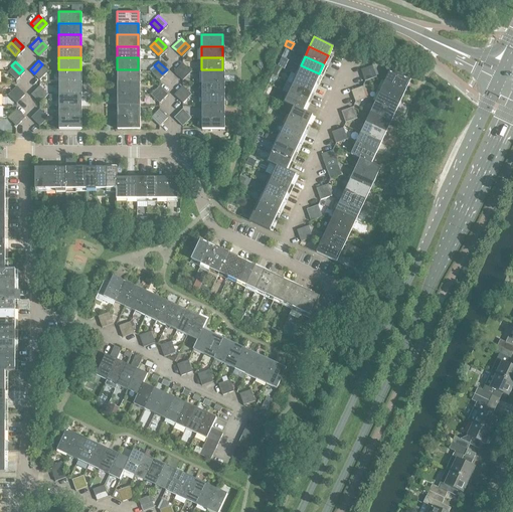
[(177,73),(185,65),(181,61),(172,69),(177,73)]
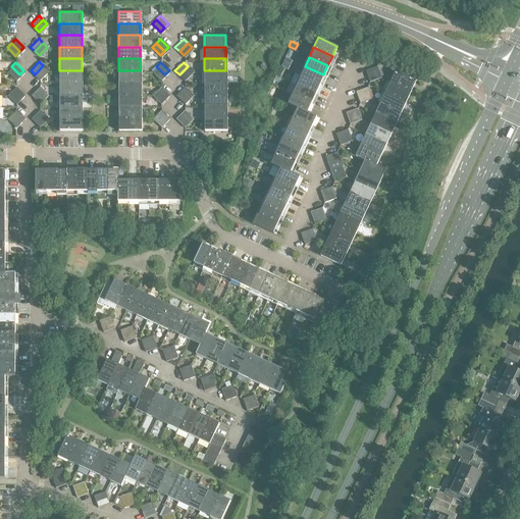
[(377,69),(375,64),(365,68),(367,73),(377,69)]
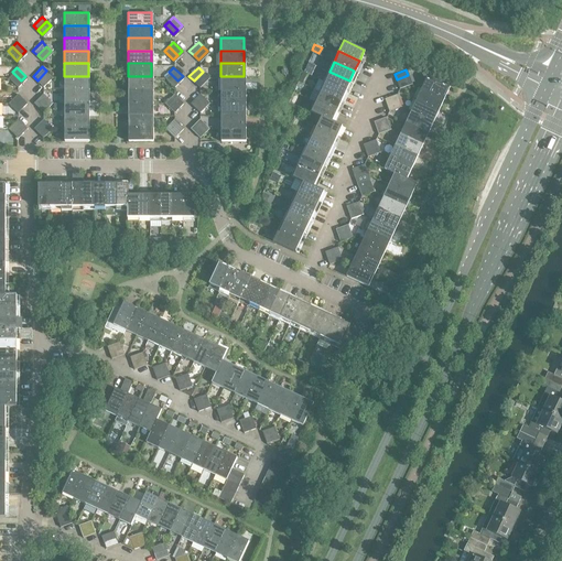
[(51,76),(46,71),(38,81),(42,85),(51,76)]
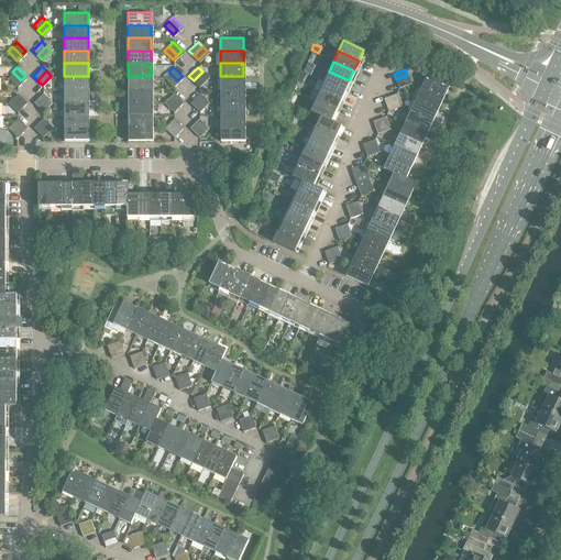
[(21,80),(12,72),(8,76),(17,85),(21,80)]
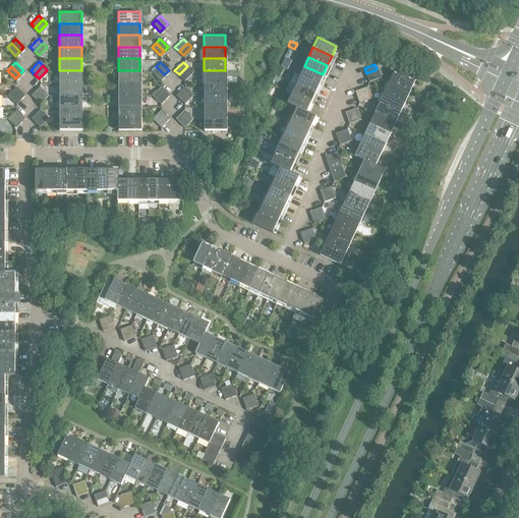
[(164,74),(156,66),(152,70),(160,78),(164,74)]
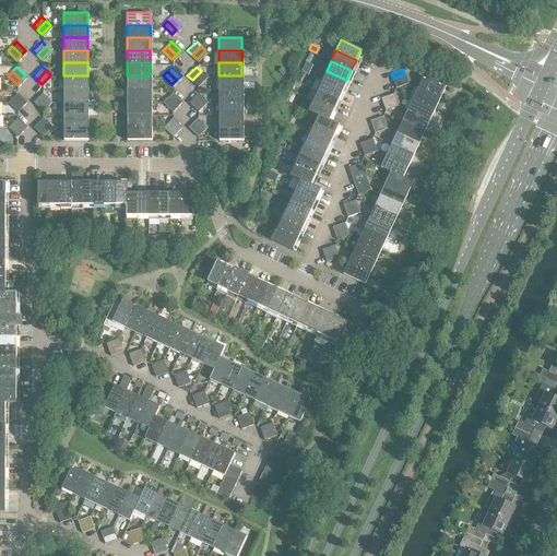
[(205,75),(201,71),(192,80),(197,84),(205,75)]
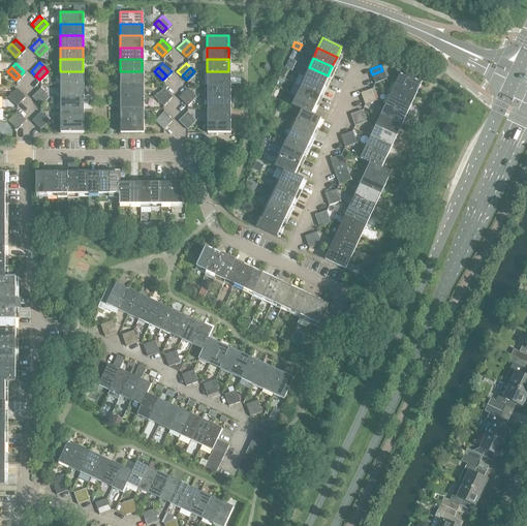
[(309,67),(304,76),(323,86),(328,75),(309,67)]
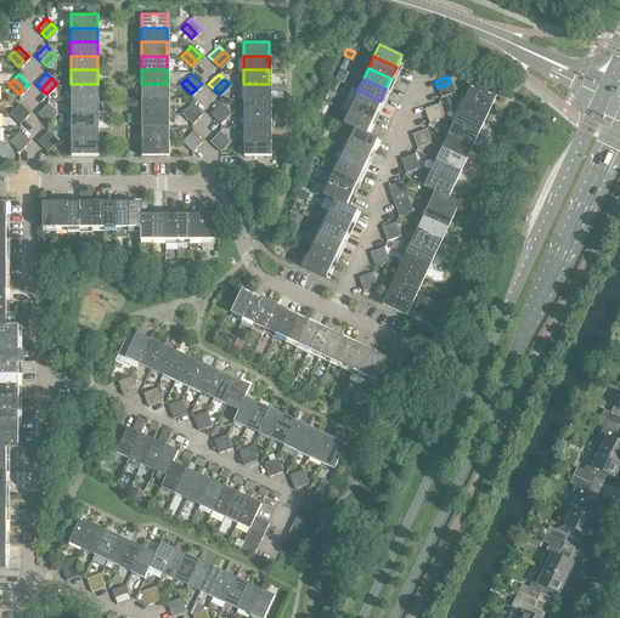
[(452,90),(450,83),(438,88),(440,95),(452,90)]
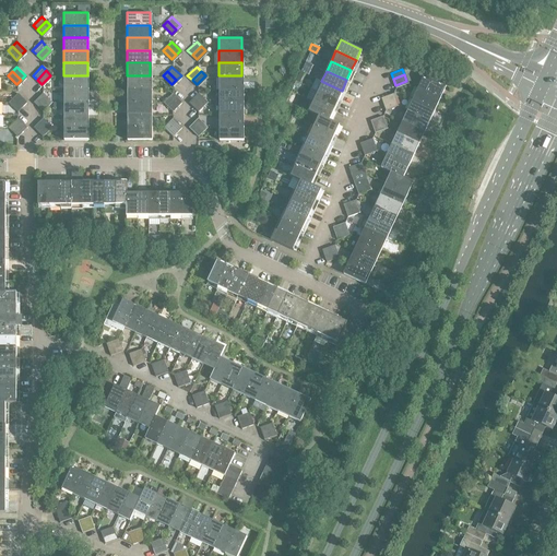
[(423,74),(417,85),(439,95),(445,84),(423,74)]
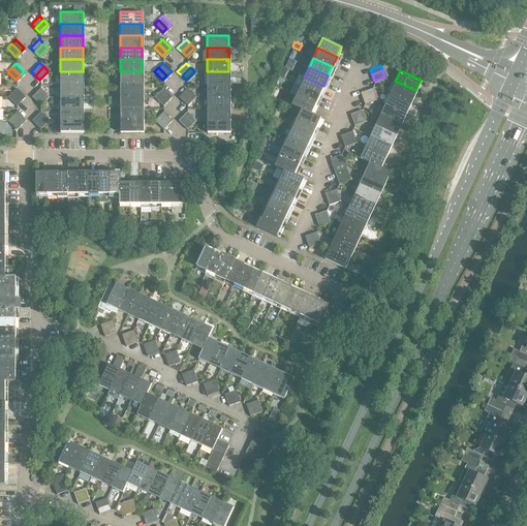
[(83,83),(83,71),(60,71),(60,83),(83,83)]
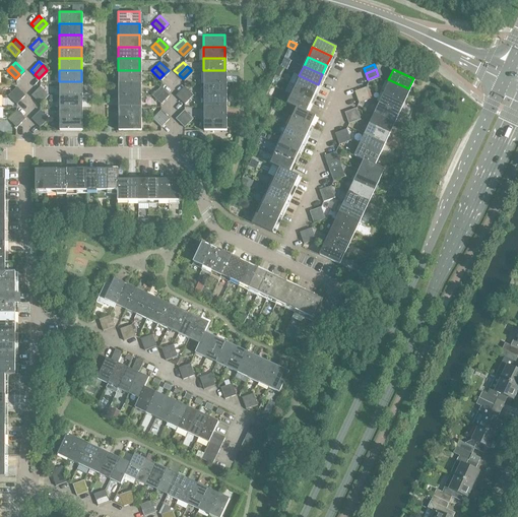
[(139,81),(139,70),(118,70),(118,81),(139,81)]
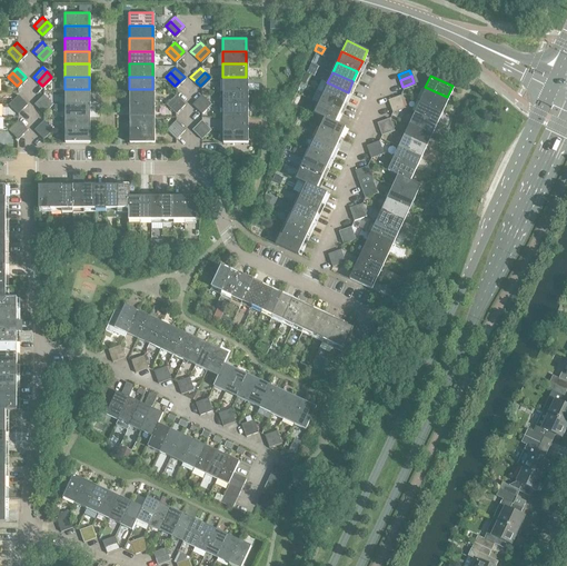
[(246,89),(246,77),(222,77),(222,90),(246,89)]
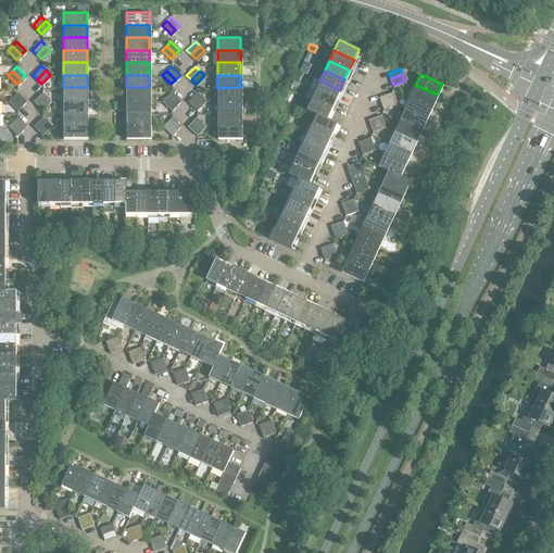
[(319,80),(315,90),(336,100),(340,90),(319,80)]
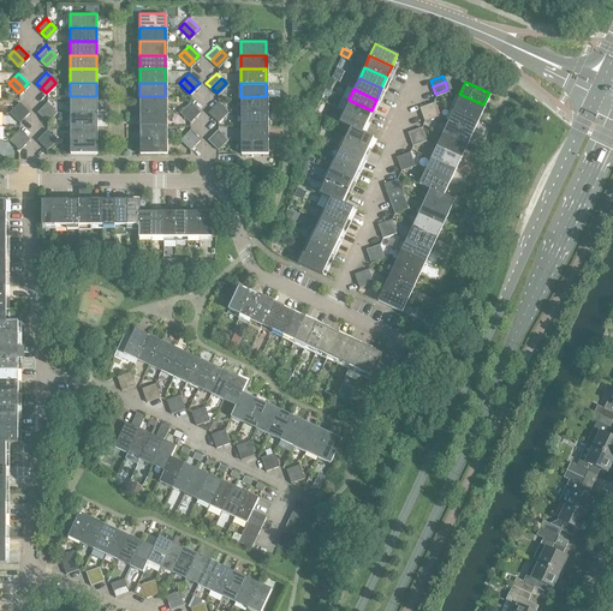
[(477,118),(483,105),(459,94),(453,106),(477,118)]
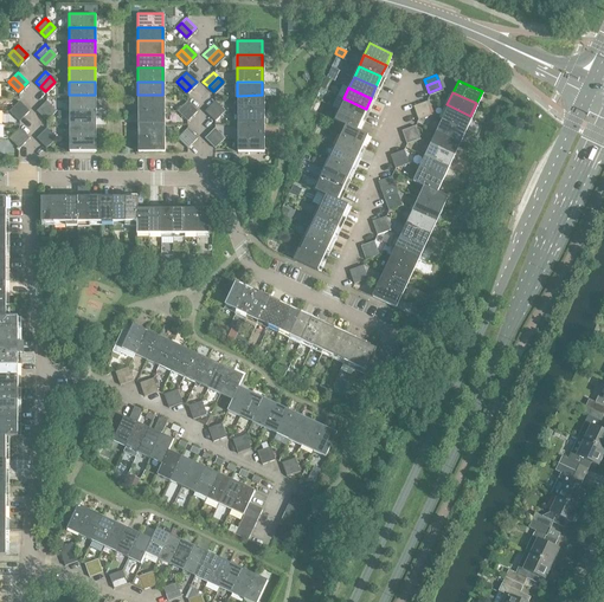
[(95,109),(95,95),(69,95),(69,109),(95,109)]
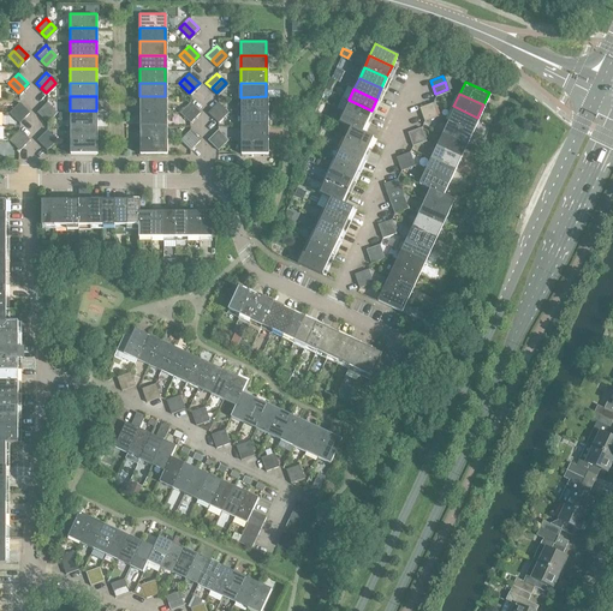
[(165,111),(165,96),(140,96),(140,111),(165,111)]
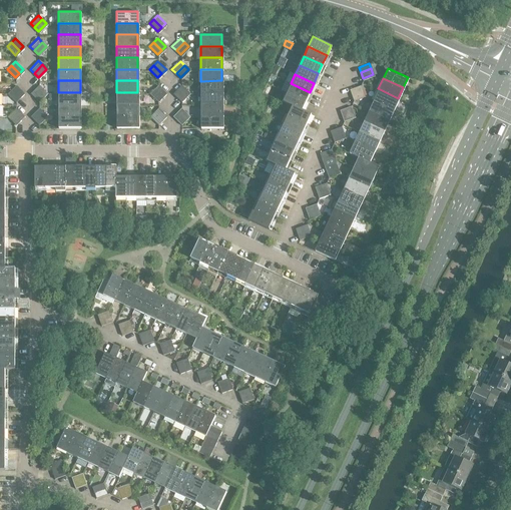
[(221,92),(221,80),(200,81),(200,92),(221,92)]
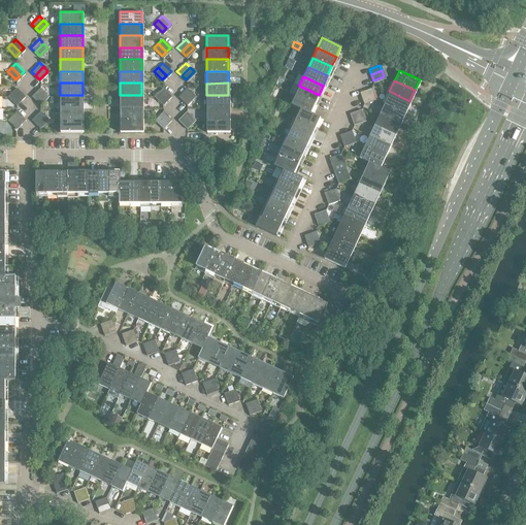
[(35,99),(43,91),(39,86),(31,95),(35,99)]
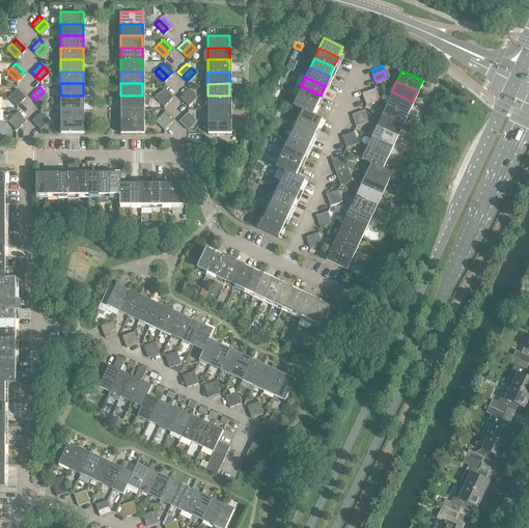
[(183,100),(191,91),(187,86),(178,95),(183,100)]
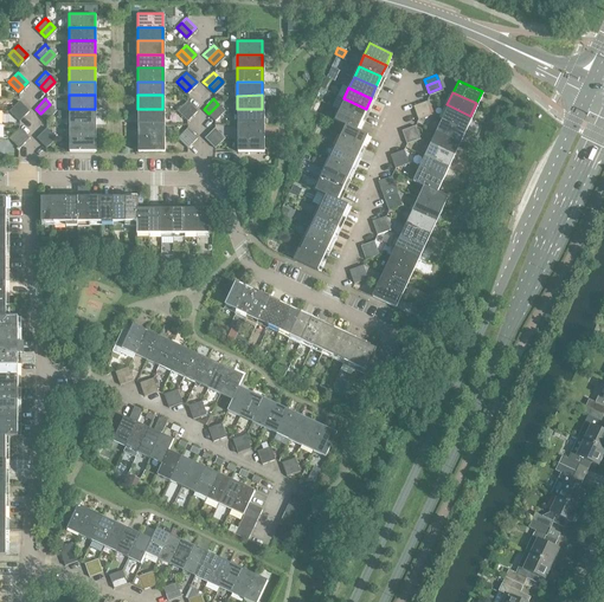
[(344,98),(339,109),(360,120),(366,109),(344,98)]
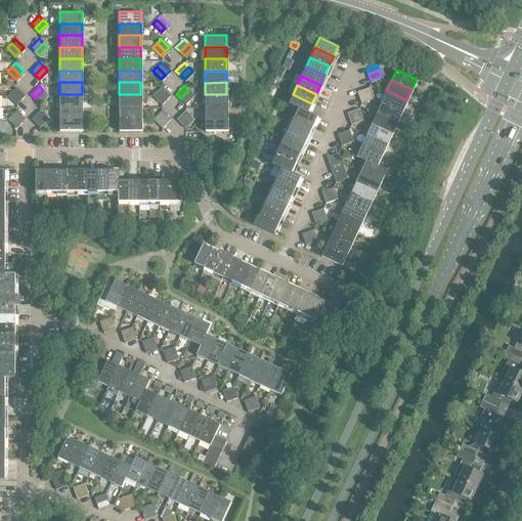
[(24,94),(15,86),(11,90),(19,98),(24,94)]
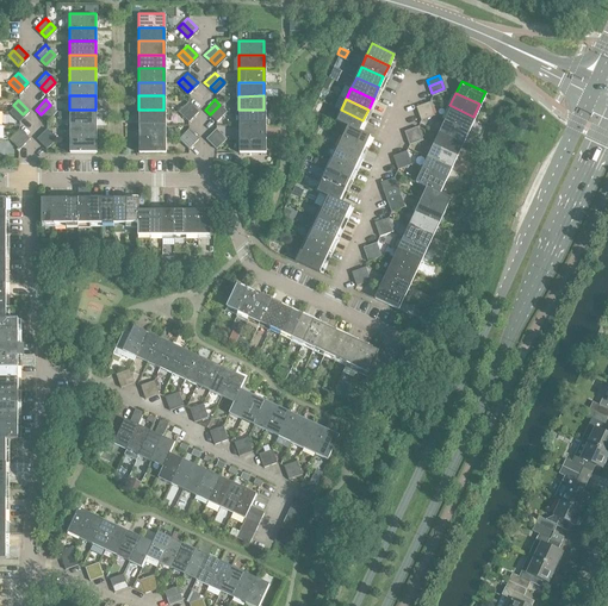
[(198,110),(187,100),(182,105),(192,114),(198,110)]
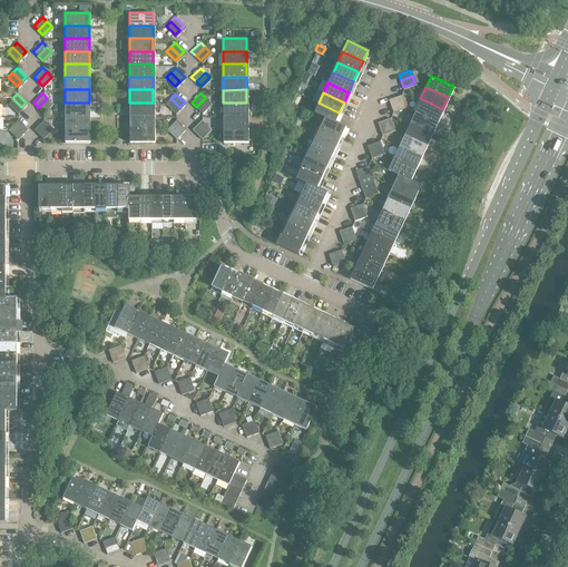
[(402,99),(400,94),(388,98),(390,104),(402,99)]
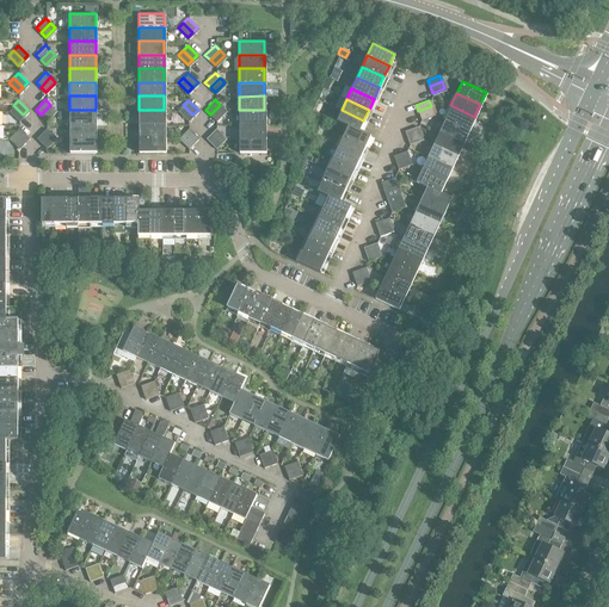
[(23,115),(13,105),(8,110),(18,119),(23,115)]
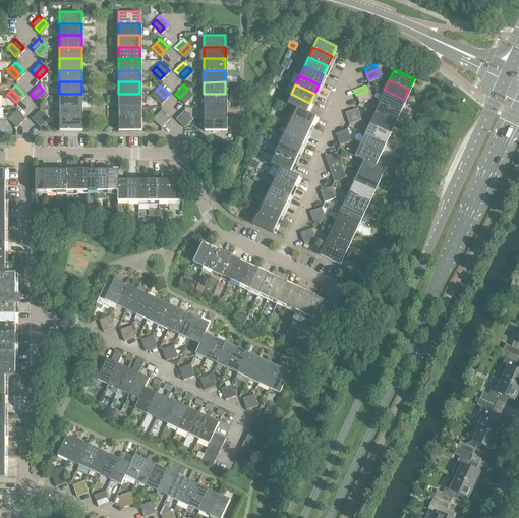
[(47,94),(43,90),(35,98),(39,102),(47,94)]
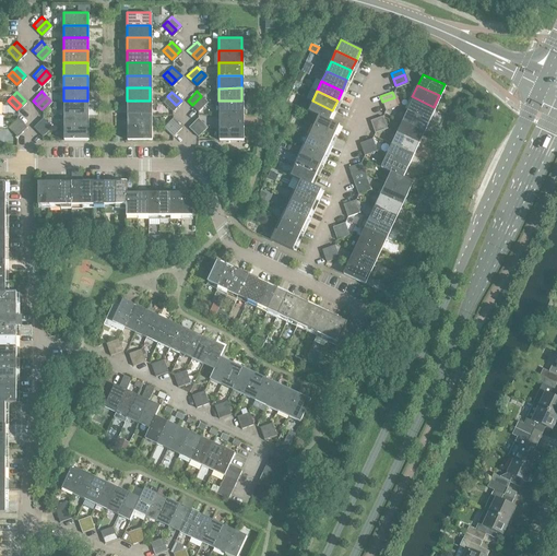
[(176,105),(167,96),(163,101),(172,109),(176,105)]
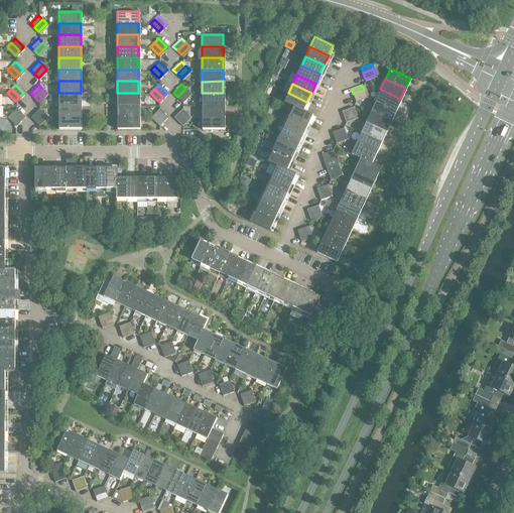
[(189,93),(185,89),(177,97),(181,101),(189,93)]
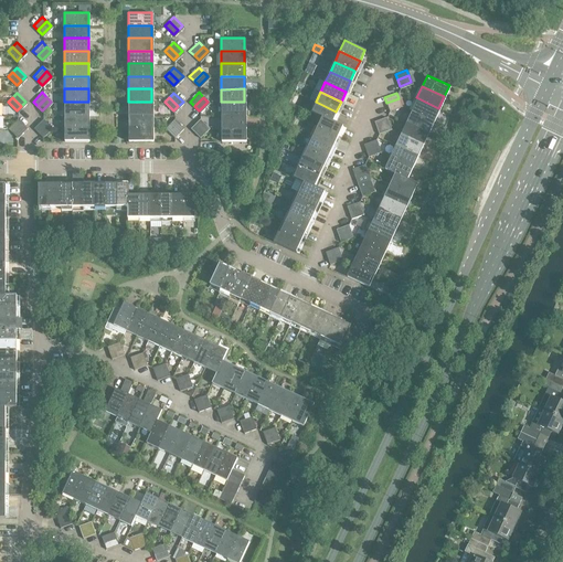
[(433,119),(438,108),(416,97),(411,109),(433,119)]
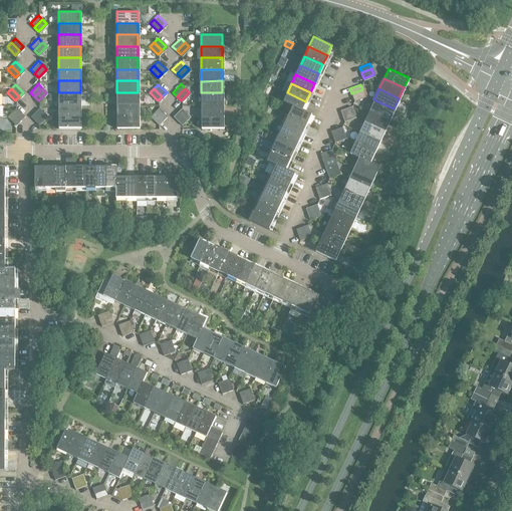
[(364,95),(362,89),(351,93),(353,99),(364,95)]
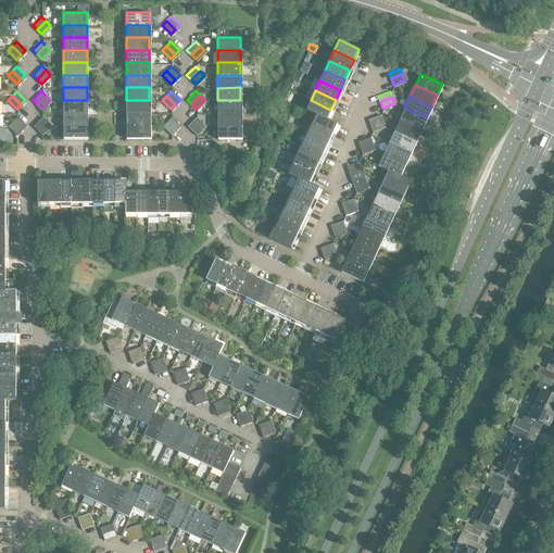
[(87,113),(87,100),(63,100),(63,113),(87,113)]
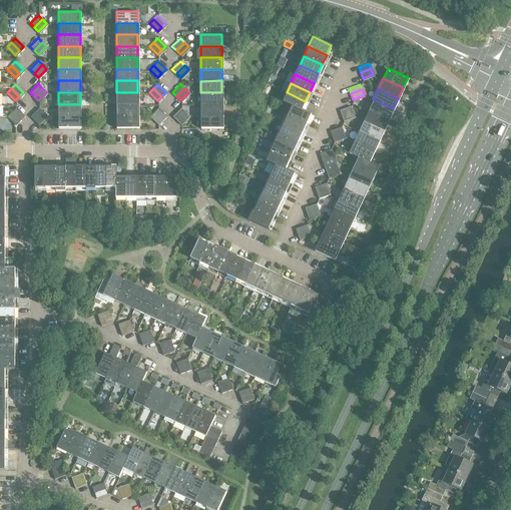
[(137,103),(137,92),(116,92),(116,103),(137,103)]
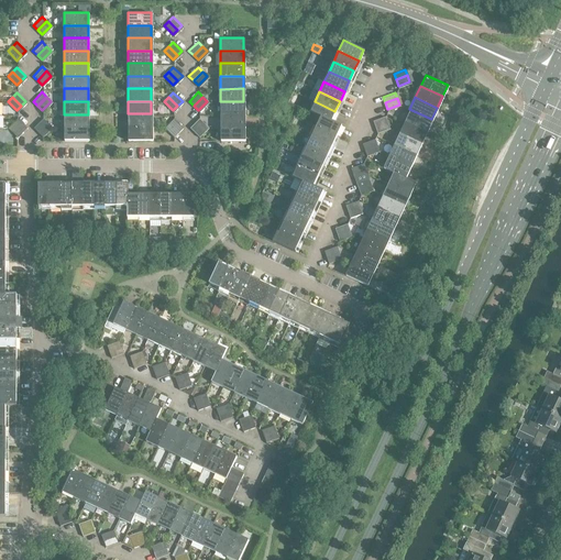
[(243,114),(243,101),(220,101),(220,114),(243,114)]
